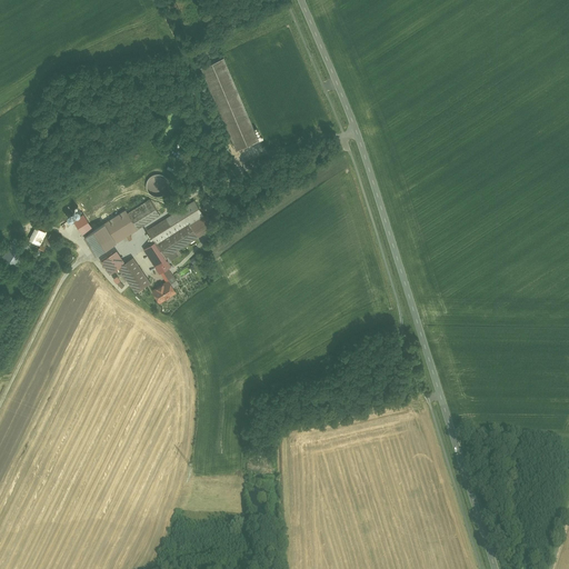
[(259,141),(223,59),(202,68),(237,150),(259,141)]
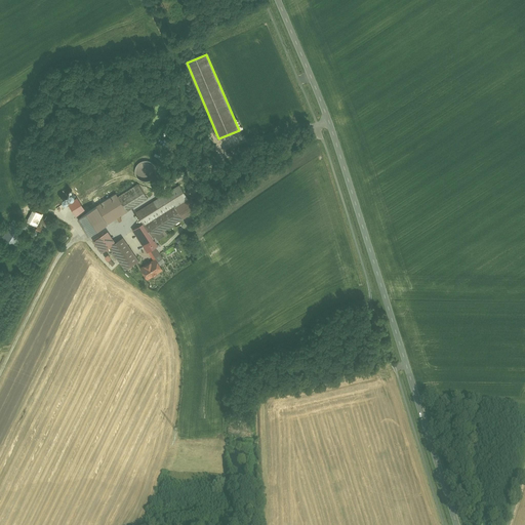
[(146,160),(144,160),(142,161),(140,162),(139,162),(138,163),(137,164),(136,165),(136,166),(135,167),(135,168),(135,169),(135,171),(135,172),(135,173),(136,174),(136,175),(137,176),(137,177),(138,177),(138,178),(139,179),(140,179),(142,180),(143,180),(144,180),(145,180),(147,180),(148,180),(150,180),(151,179),(152,178),(153,178),(154,177),(154,176),(155,175),(155,174),(156,173),(156,172),(156,171),(156,170),(156,169),(156,168),(155,167),(155,166),(154,165),(154,164),(153,163),(152,162),(150,161),(149,161),(147,160),(146,160)]
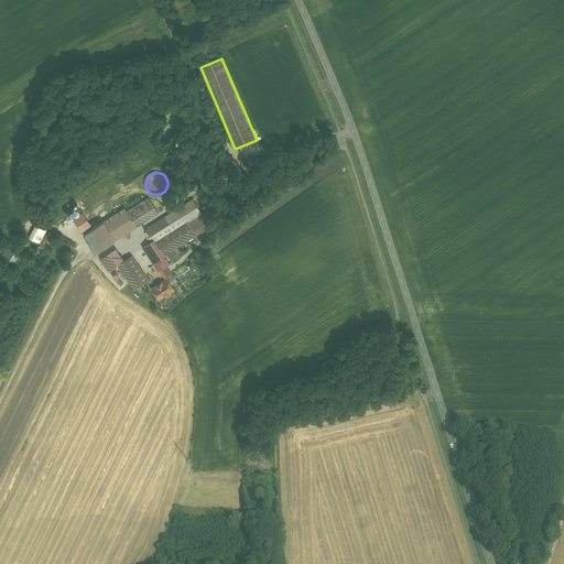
[(126,205),(109,179),(75,199),(83,213),(74,218),(83,232),(93,227),(126,205)]
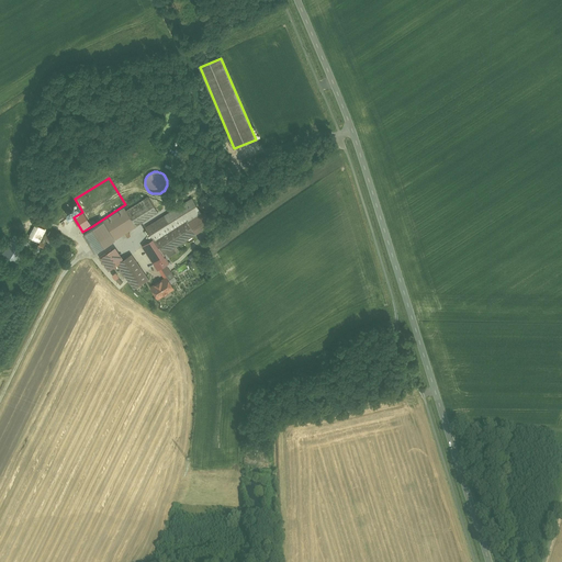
[(206,198),(205,199),(204,199),(203,200),(202,201),(201,202),(201,203),(201,204),(201,205),(201,206),(202,208),(202,209),(203,210),(204,211),(205,211),(206,211),(208,211),(209,211),(210,211),(211,211),(212,210),(213,209),(213,208),(214,208),(214,206),(214,205),(214,204),(214,203),(214,202),(213,201),(213,200),(212,200),(212,199),(211,199),(210,199),(209,198),(208,198),(206,198)]
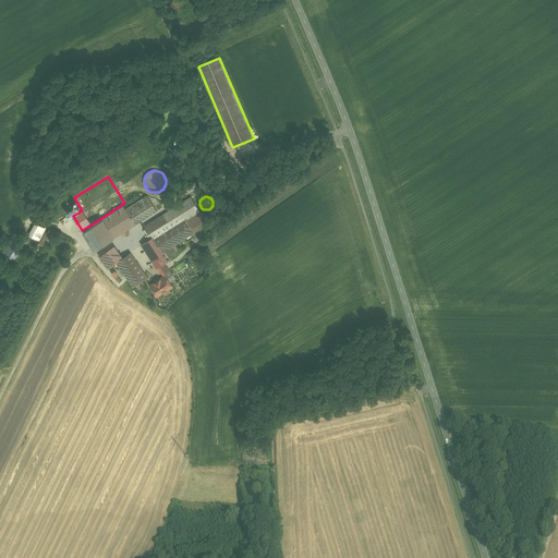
[(145,197),(125,209),(126,211),(135,225),(157,210),(148,197),(146,198),(145,197)]
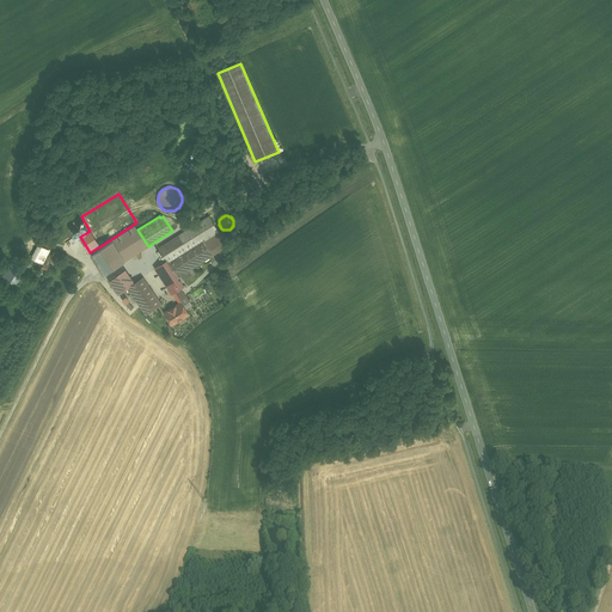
[(209,216),(159,248),(167,261),(155,268),(172,294),(182,288),(184,287),(181,282),(184,281),(181,276),(213,255),(203,240),(219,231),(209,216)]
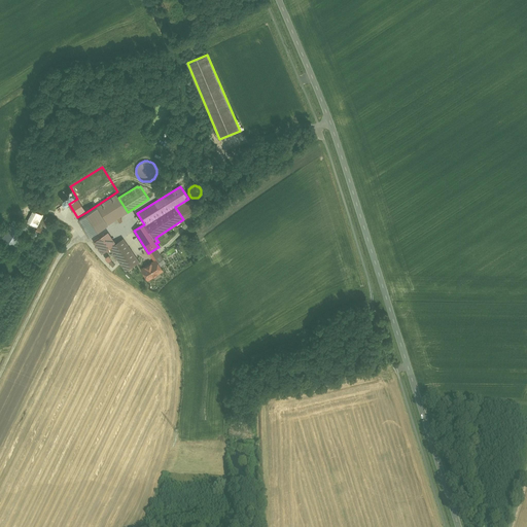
[(192,200),(181,206),(188,217),(199,210),(192,200)]
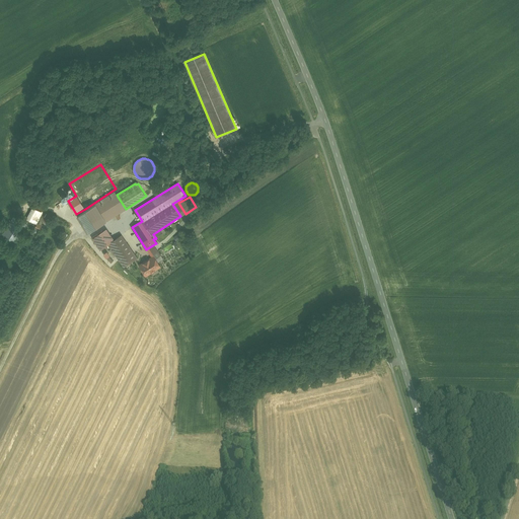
[(116,201),(83,221),(90,231),(122,211),(116,201)]
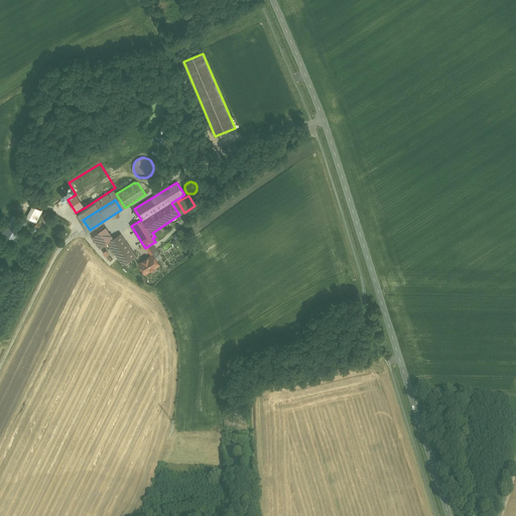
[(38,223),(45,211),(35,206),(28,217),(38,223)]
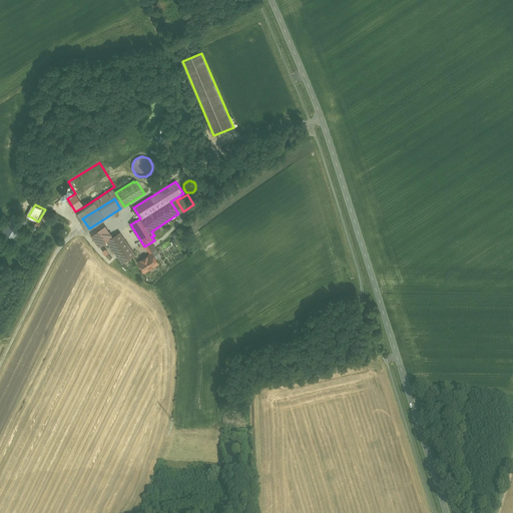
[(4,234),(18,241),(28,221),(25,220),(26,218),(16,212),(4,234)]
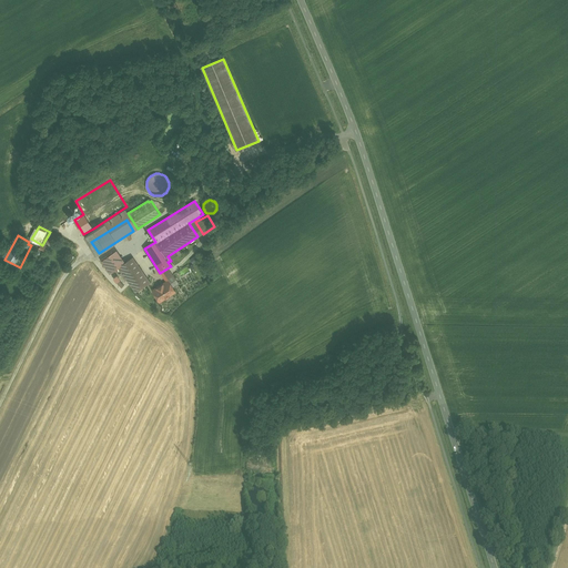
[(198,251),(190,259),(194,263),(203,254),(201,252),(200,254),(198,251)]
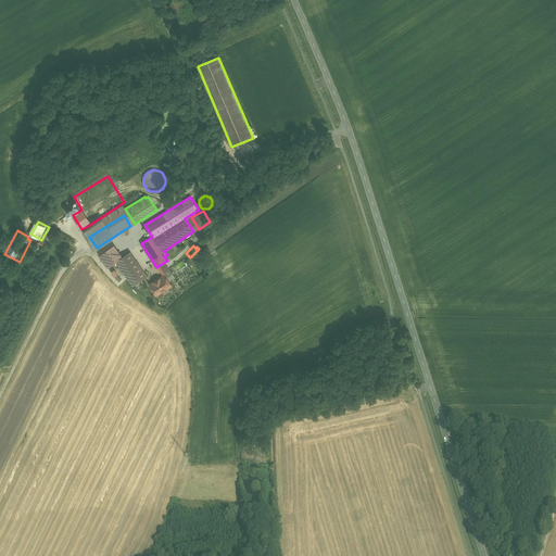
[(118,260),(110,248),(103,252),(112,264),(116,262),(118,260)]
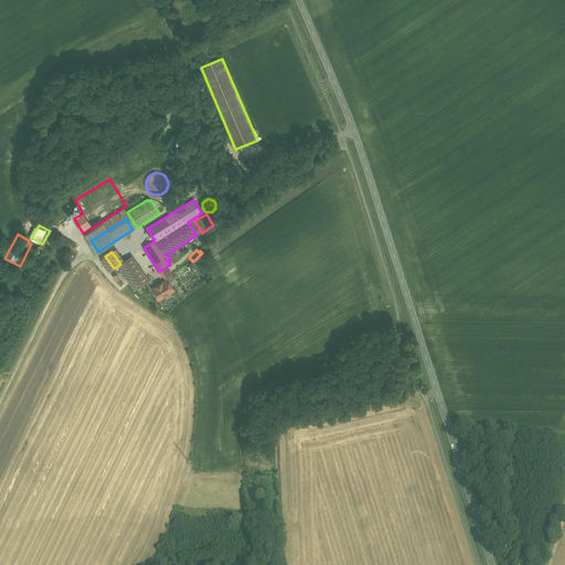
[(149,280),(132,256),(120,264),(118,266),(136,290),(149,280)]
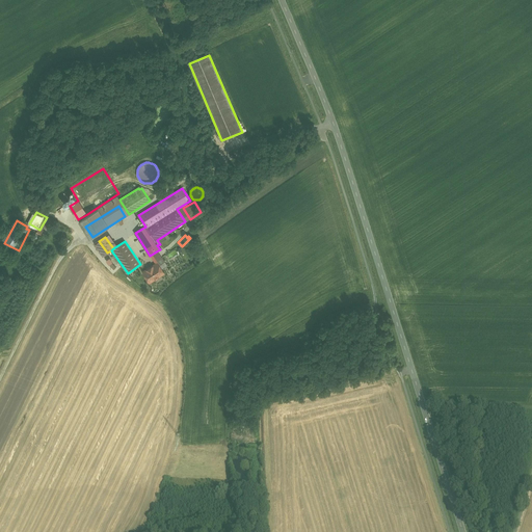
[(112,258),(109,261),(116,269),(121,266),(112,258)]
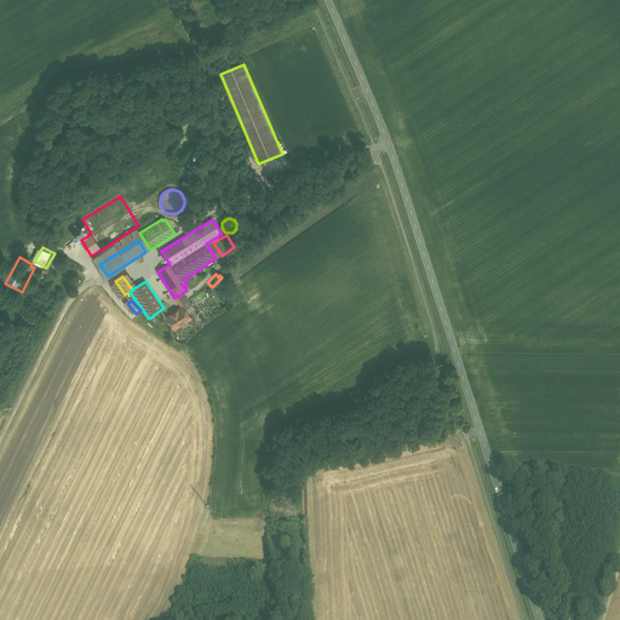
[(184,306),(167,317),(174,329),(191,319),(184,306)]
